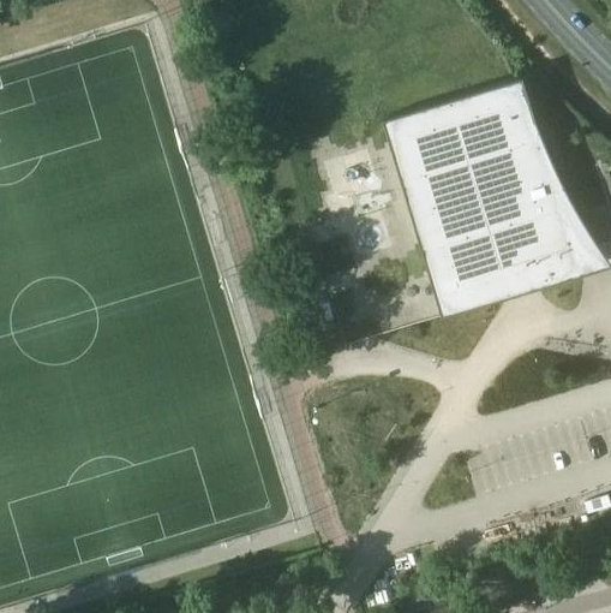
[(525,78),(384,121),(444,317),(510,297),(547,286),(583,275),(575,247),(577,244),(579,240),(576,238),(573,237),(571,236),(526,82),(525,78)]
